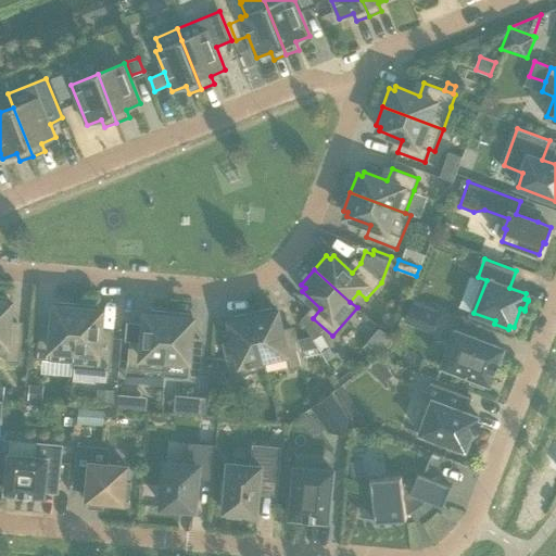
[(9,298),(0,297),(0,355),(7,356),(7,362),(20,363),(23,329),(10,328),(12,303),(8,302),(9,298)]
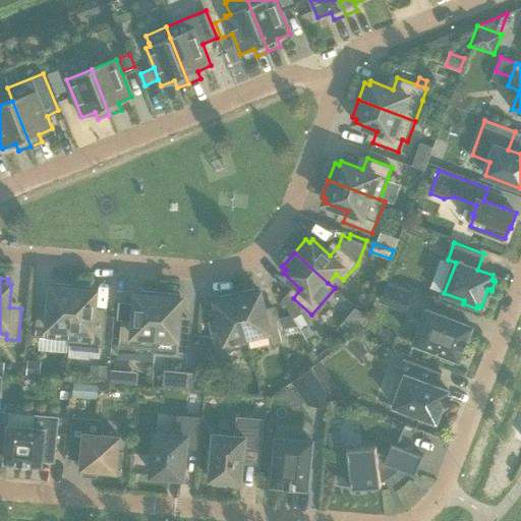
[(36,337),(70,340),(75,285),(57,283),(56,288),(52,287),(50,311),(38,310),(36,337)]
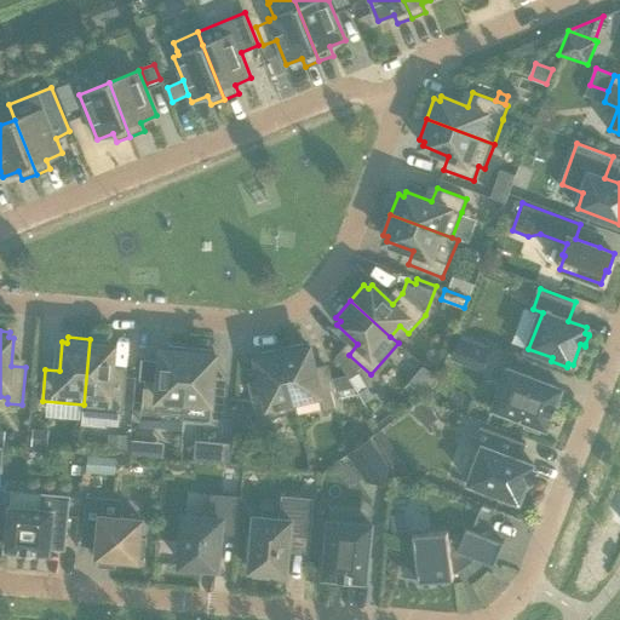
[(453,359),(483,371),(492,350),(460,338),(453,359)]
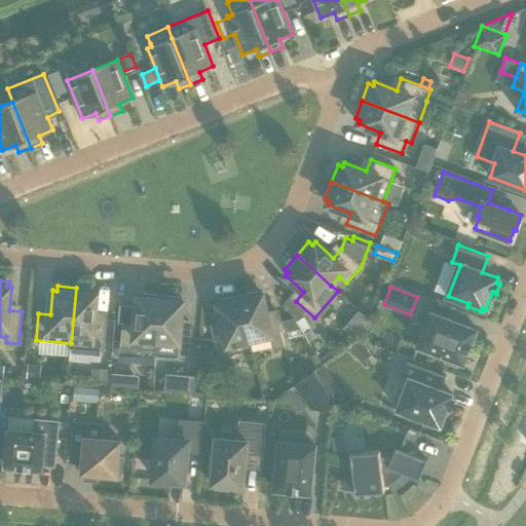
[(76,288),(71,343),(70,348),(106,351),(109,320),(96,318),(98,294),(94,294),(94,289),(76,288)]
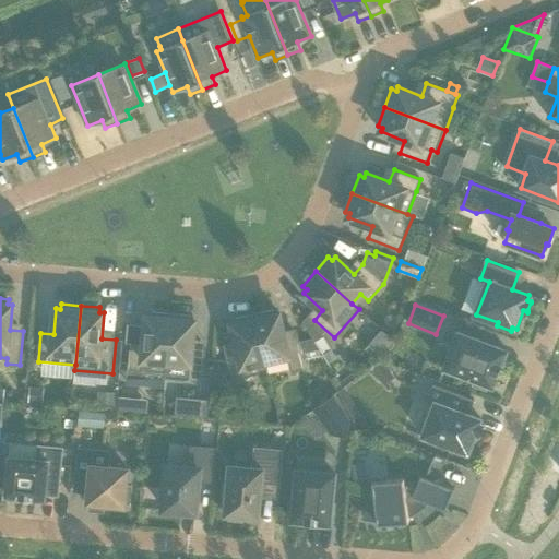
[(256,313),(266,361),(288,356),(293,371),(306,368),(302,354),(301,348),(300,342),(298,335),(285,339),(280,313),(275,314),(274,309),(256,313)]
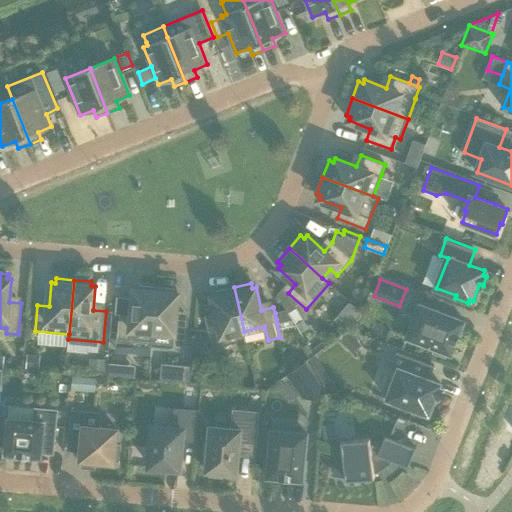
[(119,297),(118,312),(121,312),(119,338),(131,339),(152,341),(157,287),(139,285),(139,290),(135,290),(134,298),(119,297)]
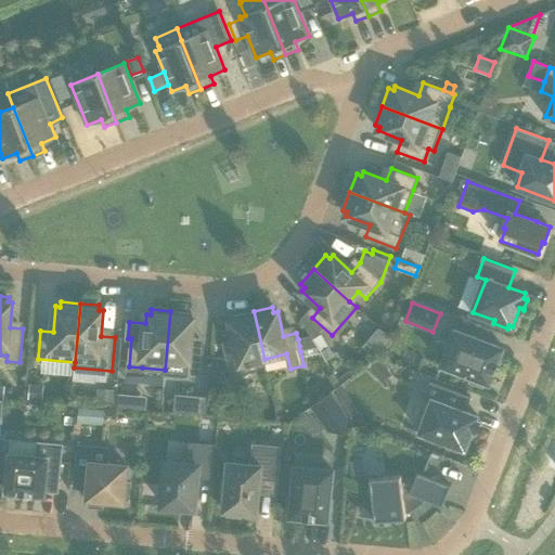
[(190,312),(170,311),(165,370),(165,375),(202,378),(205,345),(192,344),(194,319),(190,318),(190,312)]
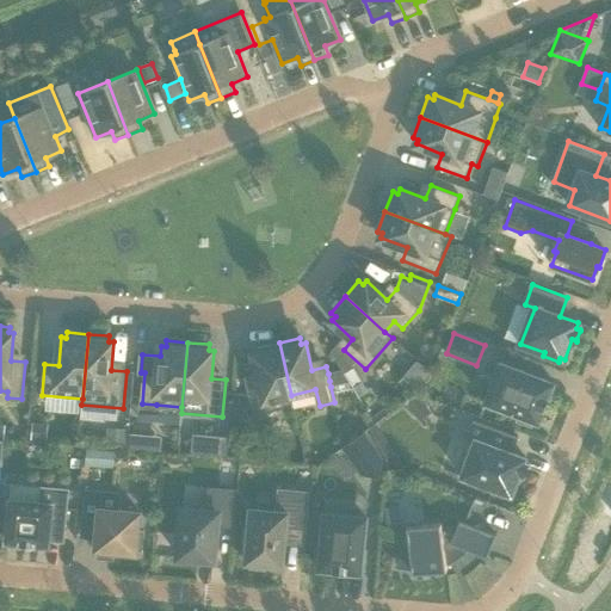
[(291,395),(279,343),(258,347),(259,353),(254,355),(261,382),(247,384),(254,415),(294,406),(291,395)]
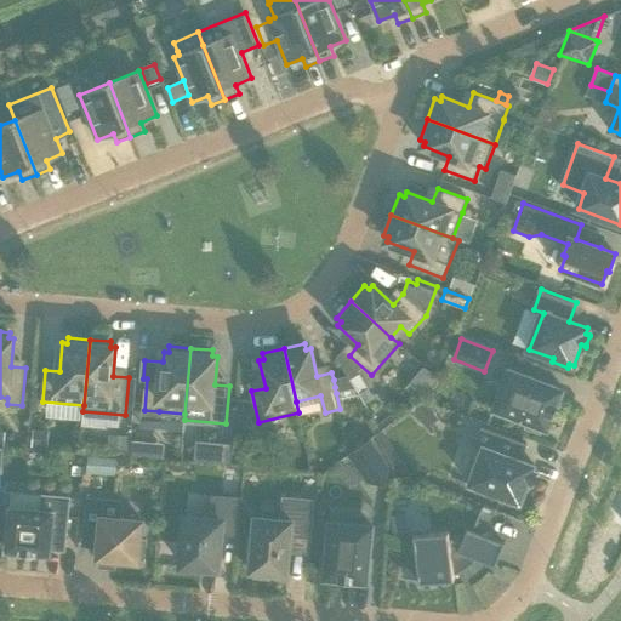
[(548,429),(554,415),(559,404),(564,389),(511,369),(495,409),(528,422),(525,428),(541,434),(543,428),(548,429)]
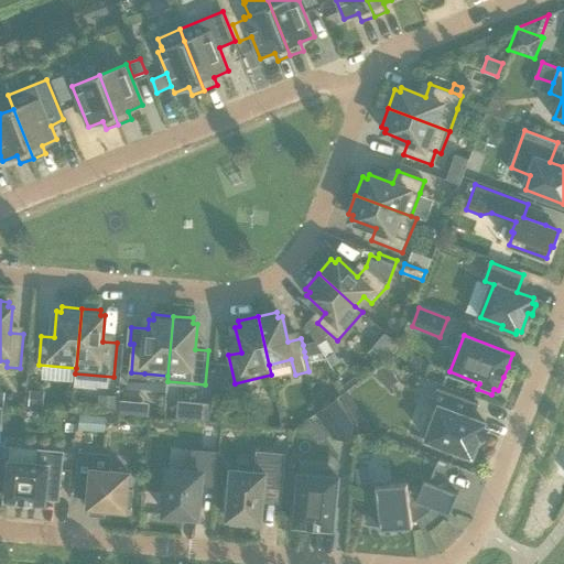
[(327,342),(320,346),(333,369),(340,365),(327,342)]
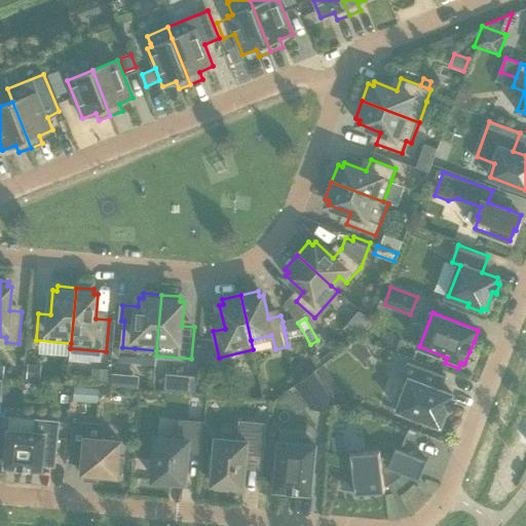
[(293,320),(283,322),(284,328),(285,333),(300,330),(293,320)]
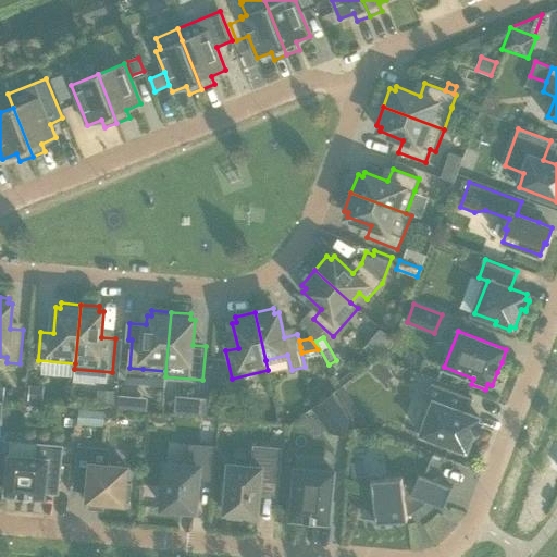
[(387,371),(381,363),(371,372),(378,380),(387,371)]
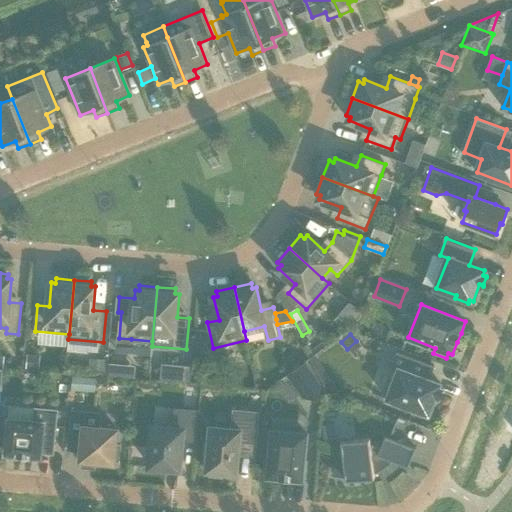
[(440,397),(443,390),(444,389),(440,387),(441,383),(430,379),(435,366),(398,352),(392,368),(398,370),(388,399),(430,415),(436,397),(440,398),(440,397)]
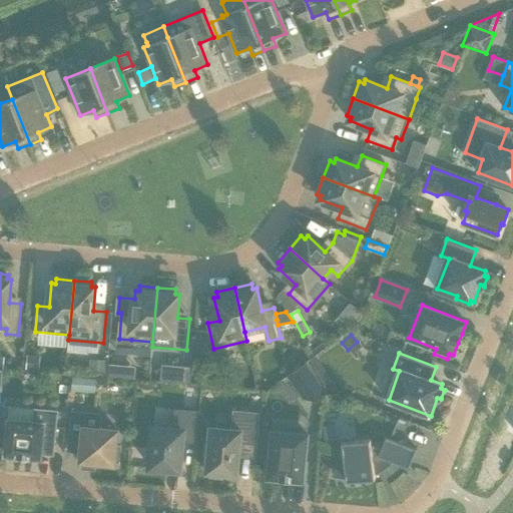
[(27,369),(39,370),(40,359),(28,358),(27,369)]
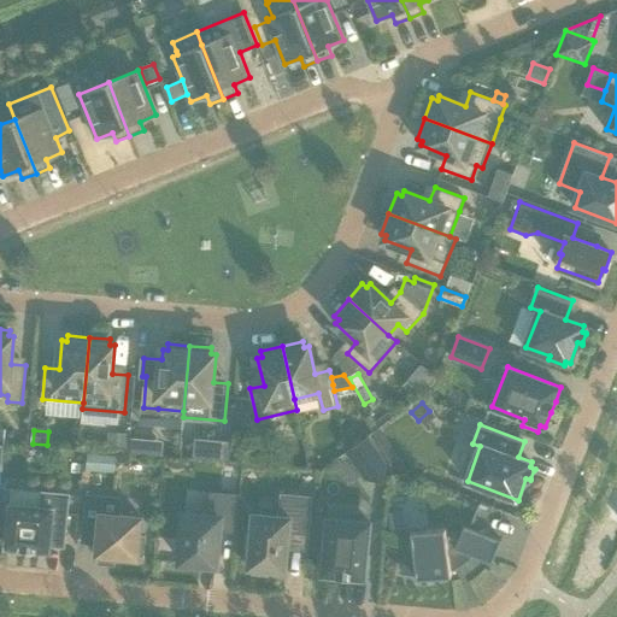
[(130,442),(131,433),(112,432),(110,451),(129,452),(130,442)]
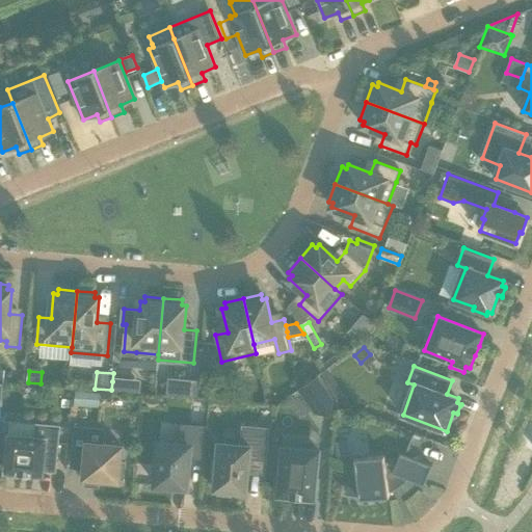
[(316,413),(331,416),(334,399),(317,376),(298,390),(316,413)]
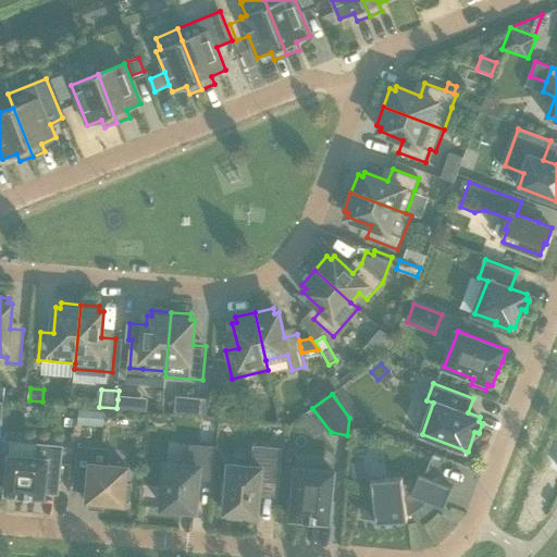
[(121,395),(120,408),(133,409),(134,396),(121,395)]
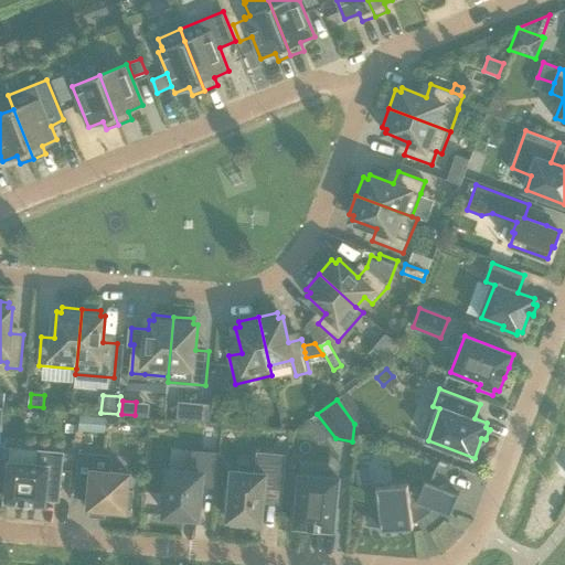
[(209,420),(211,404),(198,403),(195,419),(209,420)]
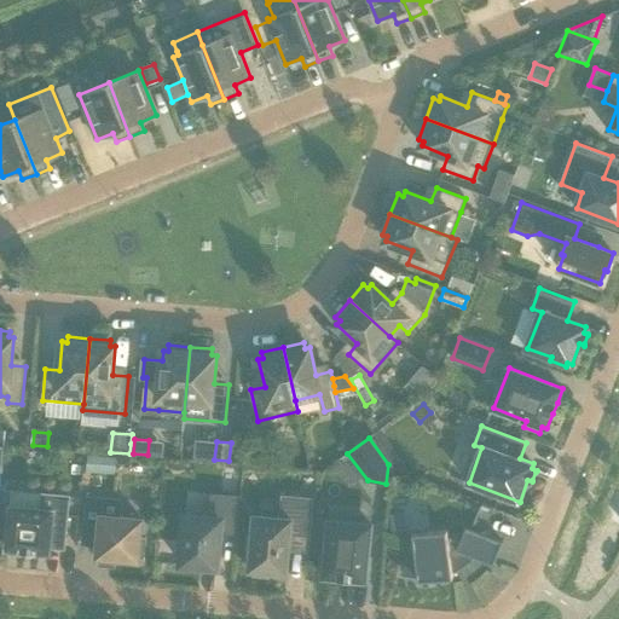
[(115,473),(116,457),(88,456),(87,472),(115,473)]
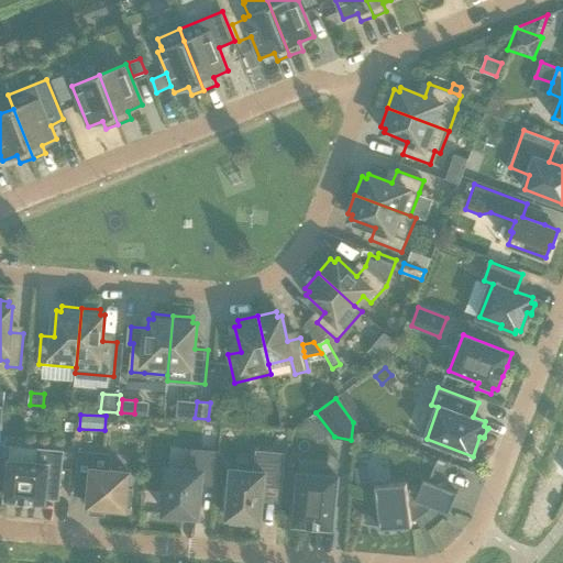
[(166,419),(153,418),(153,427),(166,428),(166,419)]
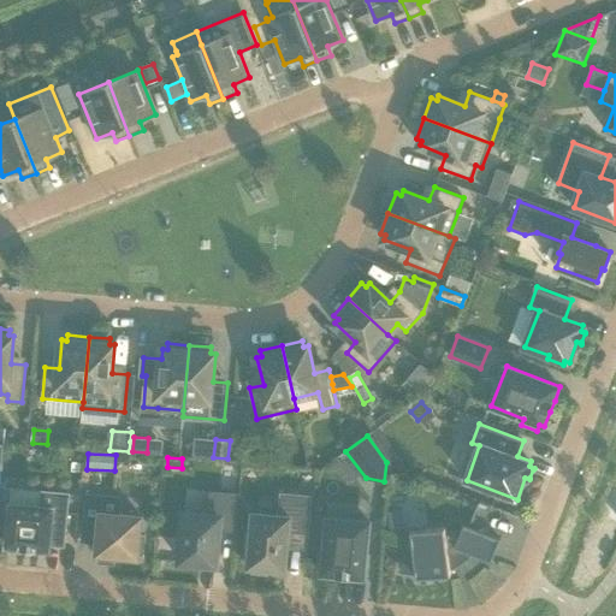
[(406,475),(390,477),(392,491),(403,490),(407,485),(406,475)]
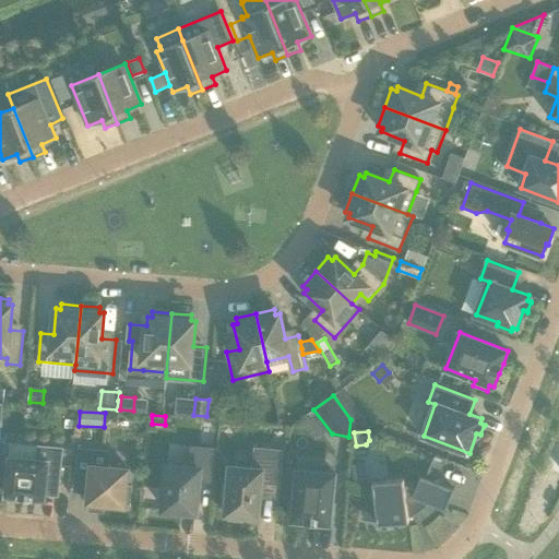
[(60,487),(64,448),(37,444),(36,459),(10,456),(7,496),(46,499),(47,486),(60,487)]
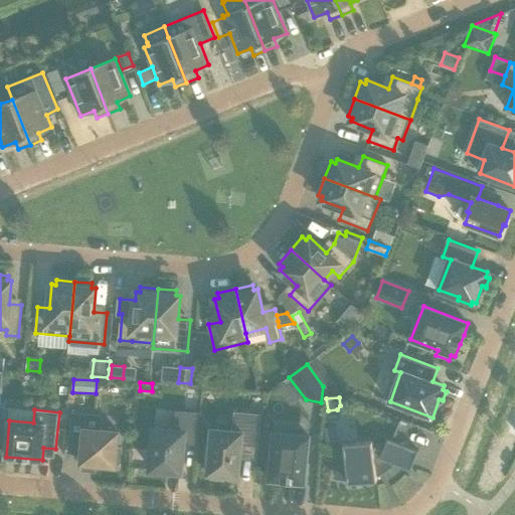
[(200,412),(186,411),(176,410),(174,431),(155,428),(151,470),(181,472),(184,442),(198,443),(200,412)]
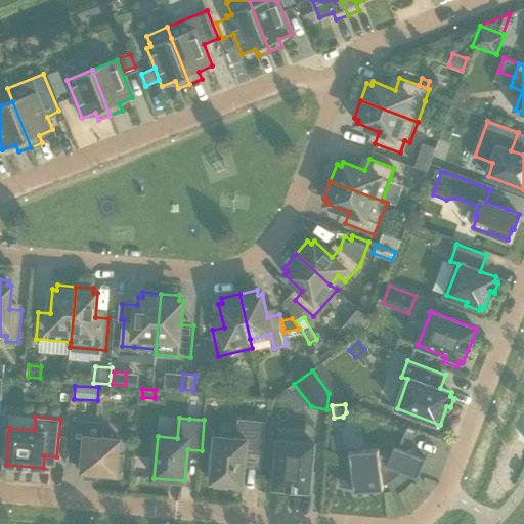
[(123,473),(124,455),(119,454),(120,440),(101,438),(102,422),(73,420),(70,453),(84,454),(83,471),(85,472),(85,477),(98,478),(99,473),(115,474),(115,472),(123,473)]
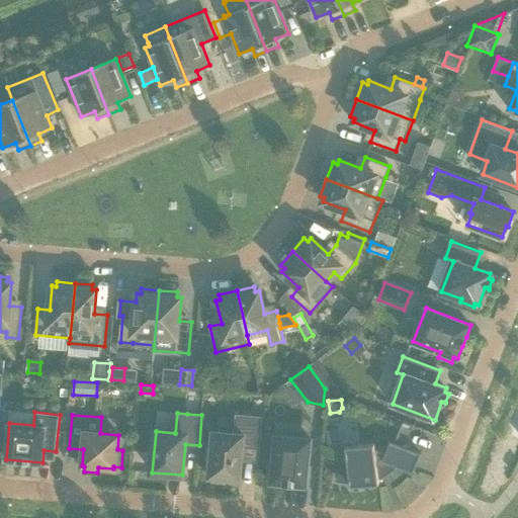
[(212,482),(237,485),(237,480),(241,480),(244,448),(260,449),(263,417),(238,415),(236,433),(213,431),(212,448),(207,447),(206,460),(210,460),(209,478),(213,478),(212,482)]
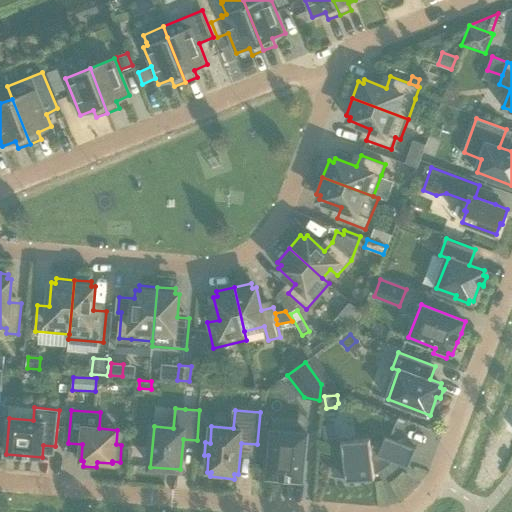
[(290,479),(303,480),(308,433),(272,429),(268,477),(290,479)]
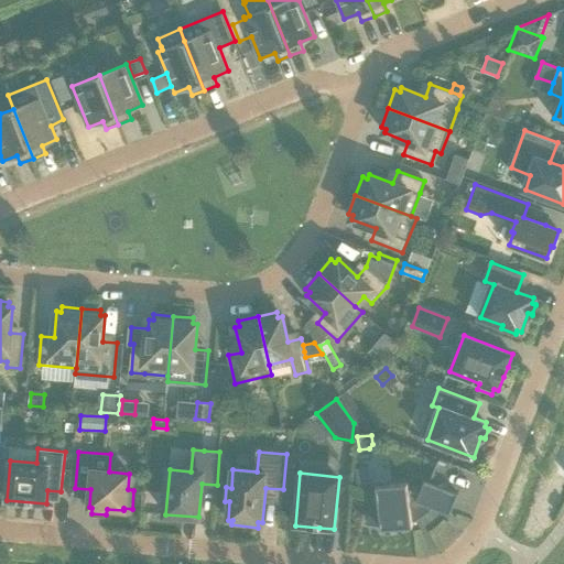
[(445,483),(434,484),(425,480),(423,486),(409,488),(409,483),(377,486),(377,491),(376,491),(368,520),(381,522),(382,529),(414,525),(413,517),(418,516),(422,512),(425,509),(430,506),(451,514),(458,495),(443,488),(445,483)]
